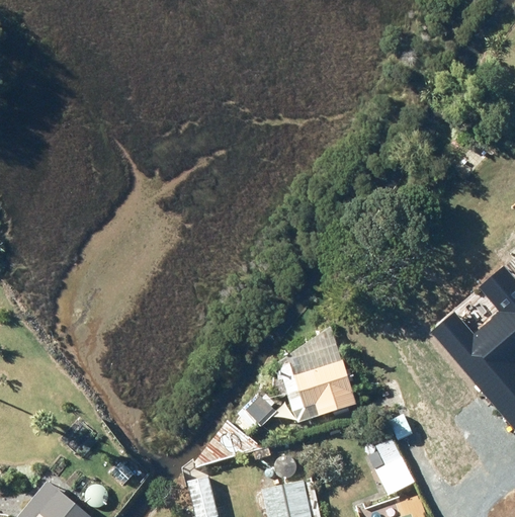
[(514,121),(514,102),(506,116),(514,121)]
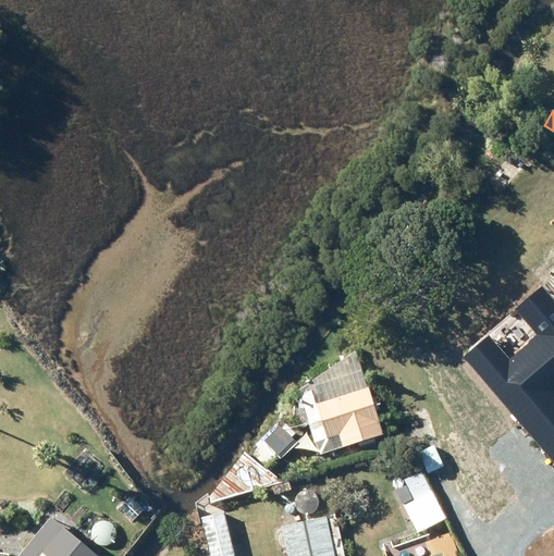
[(295,393),(298,402),(291,416),(293,422),(302,428),(308,425),(314,443),(339,435),(342,447),(382,435),(357,350),(295,393)]
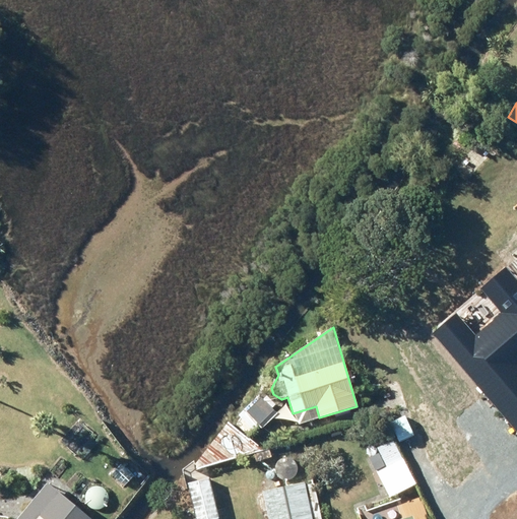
[(263,396),(247,411),(262,427),(277,410),(263,396)]
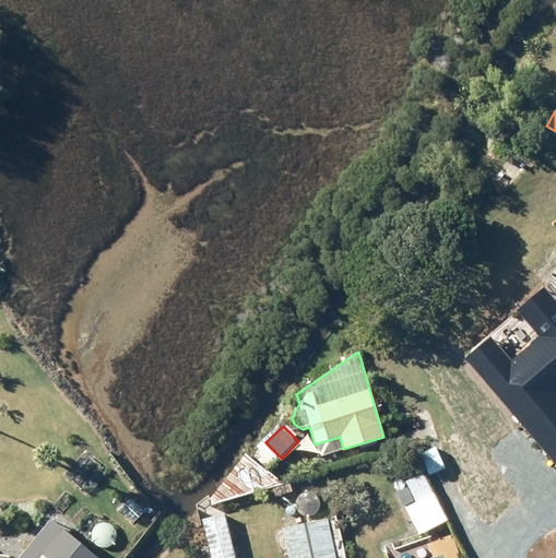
[(404,479),(416,501),(404,507),(414,526),(426,521),(430,529),(446,520),(421,471),(404,479)]
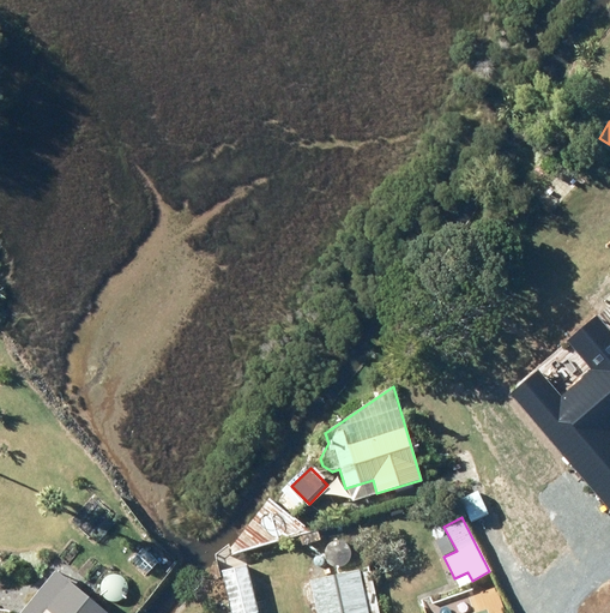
[(247,564),(222,570),(231,612),(257,612),(258,612),(247,564)]
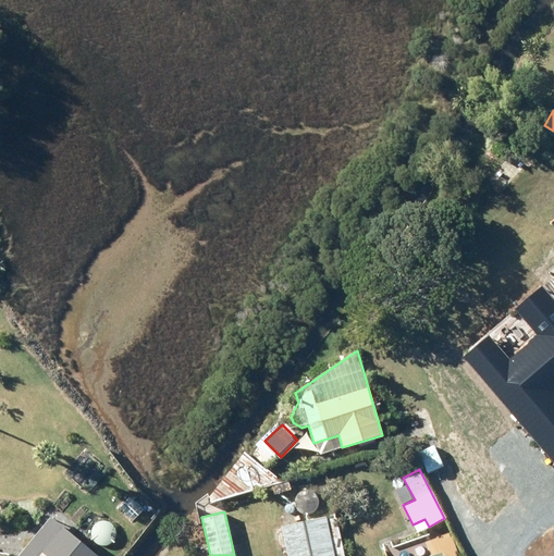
[(334,555),(327,515),(281,524),(287,555),(334,555)]
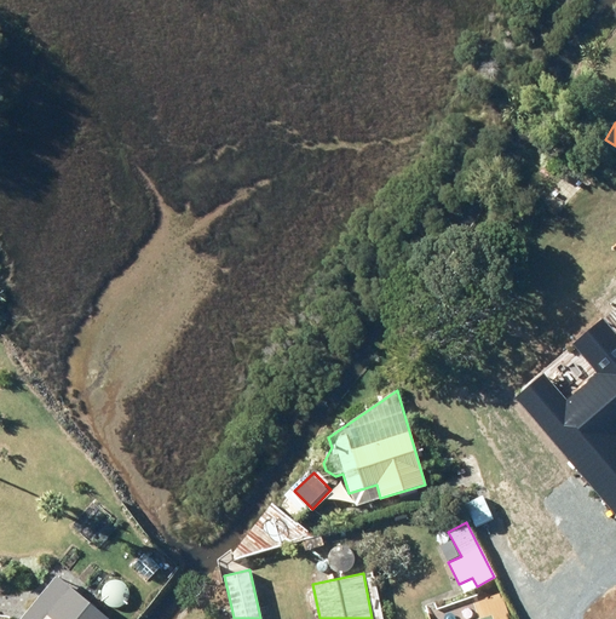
[(110,618),(57,575),(19,618),(110,618)]
